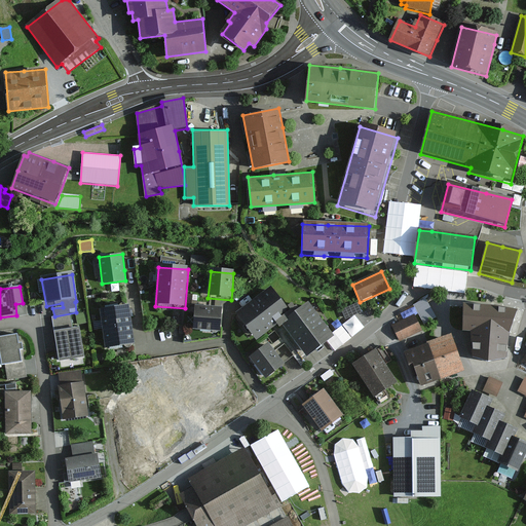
[(243,309),(235,315),(256,344),(276,329),(279,333),(284,329),(289,326),(288,323),(298,314),(291,304),(285,308),(270,290),(251,304),(247,299),(239,304),(243,309)]
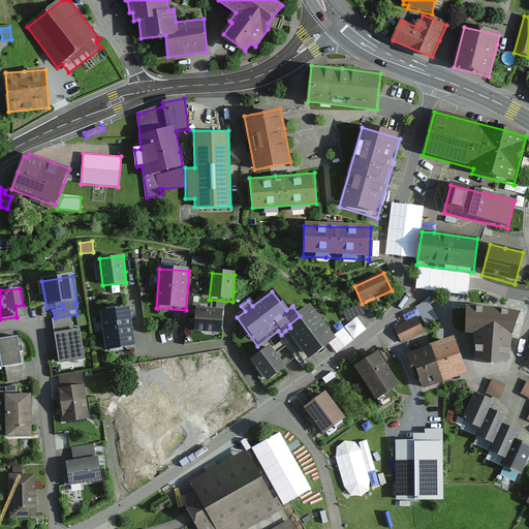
[(188,297),(188,308),(197,308),(198,297),(188,297)]
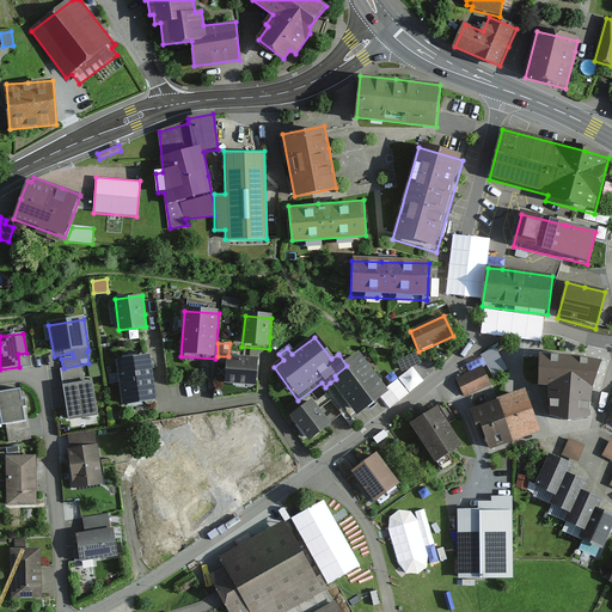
[(494,378),(507,369),(495,348),(482,355),(494,378)]
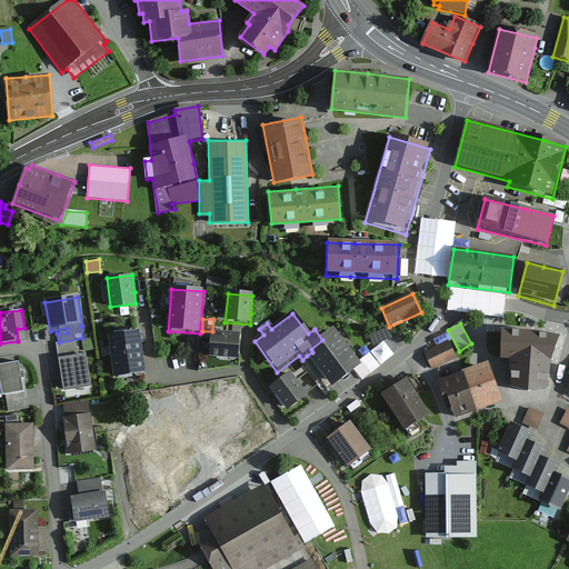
[(386,328),(370,336),(375,346),(390,338),(386,328)]
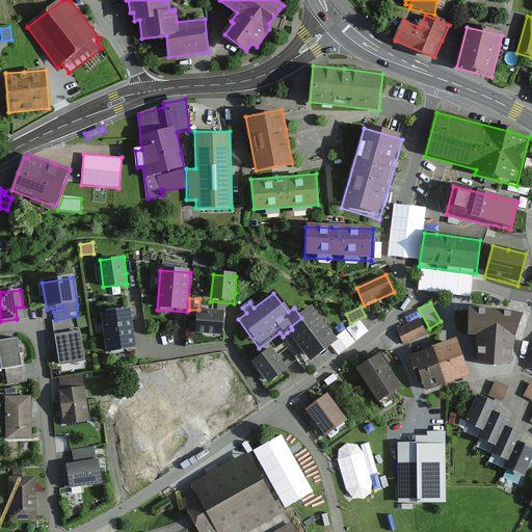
[(132,319),(130,309),(102,312),(107,351),(135,347),(133,329),(132,319)]
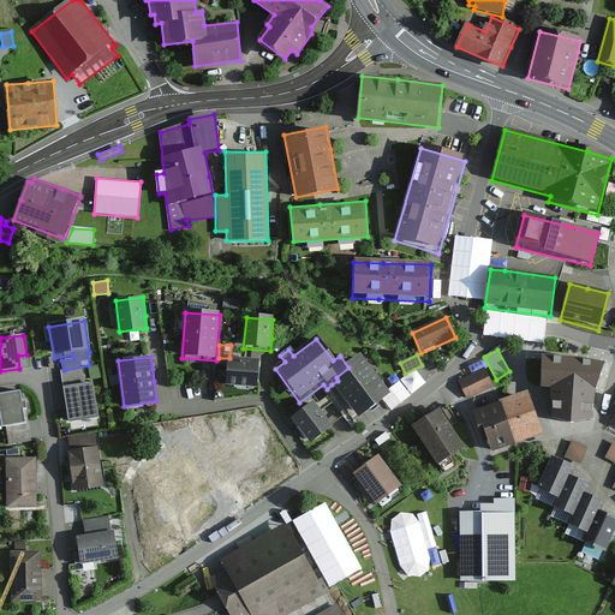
[(543,358),(542,390),(550,390),(553,421),(571,428),(592,423),(595,393),(601,381),(604,368),(584,363),(569,360),(543,358)]
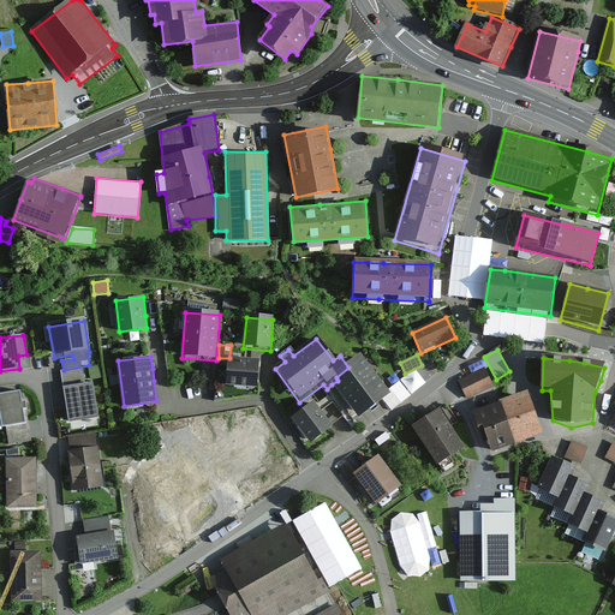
[(260,369),(260,363),(228,359),(225,387),(257,390),(260,369)]
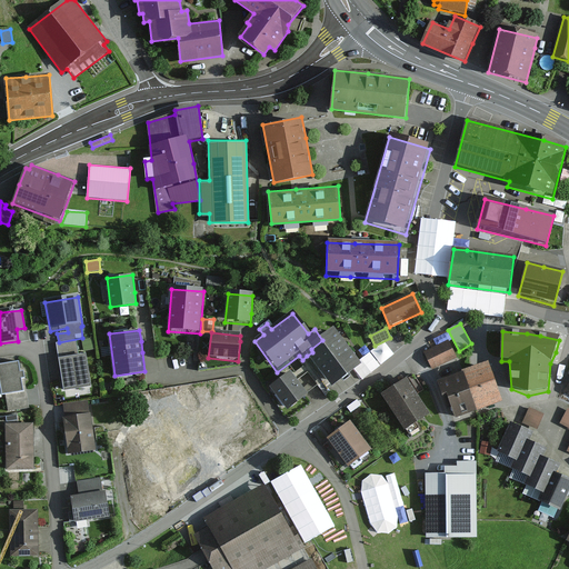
[(312,352),(307,356),(332,390),(361,368),(335,332),(322,340),(311,349),(312,352)]
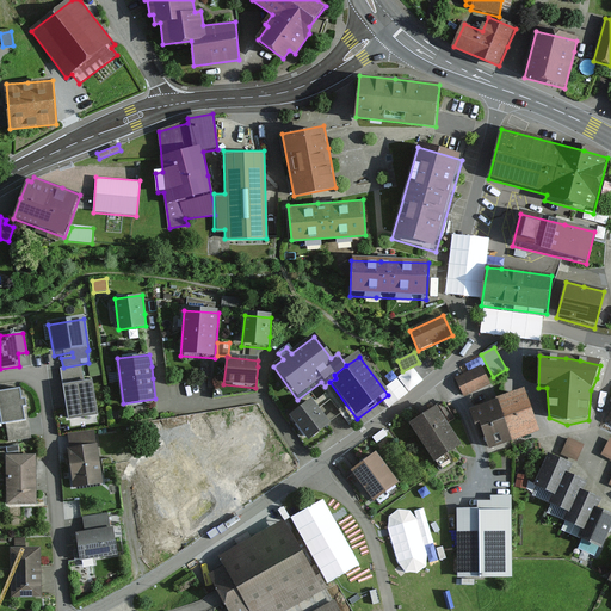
[(99,363),(88,365),(91,377),(102,376),(99,363)]
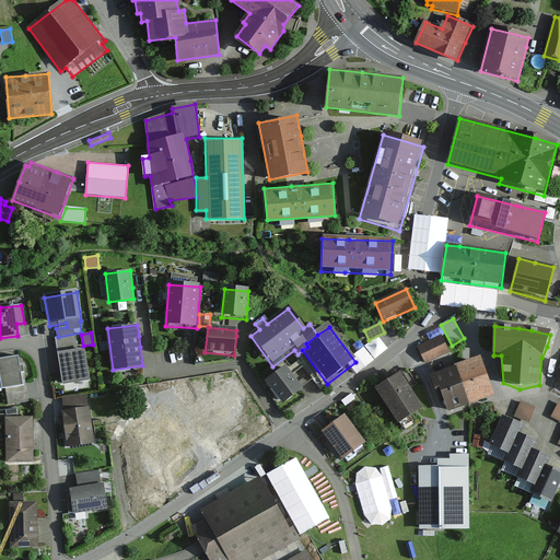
[(60,370),(63,386),(89,382),(84,350),(78,351),(74,336),(56,338),(60,370)]
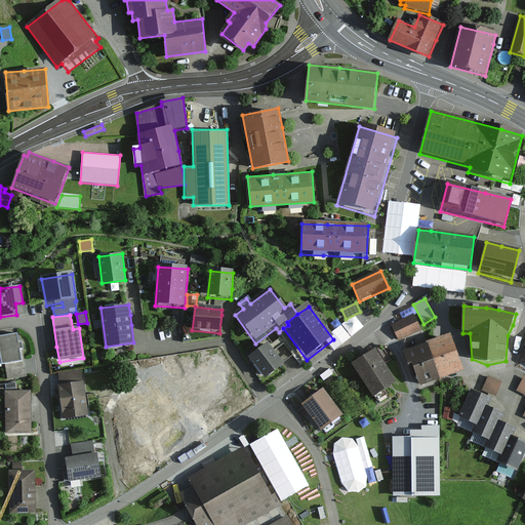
[(393,326),(400,340),(420,330),(413,316),(393,326)]
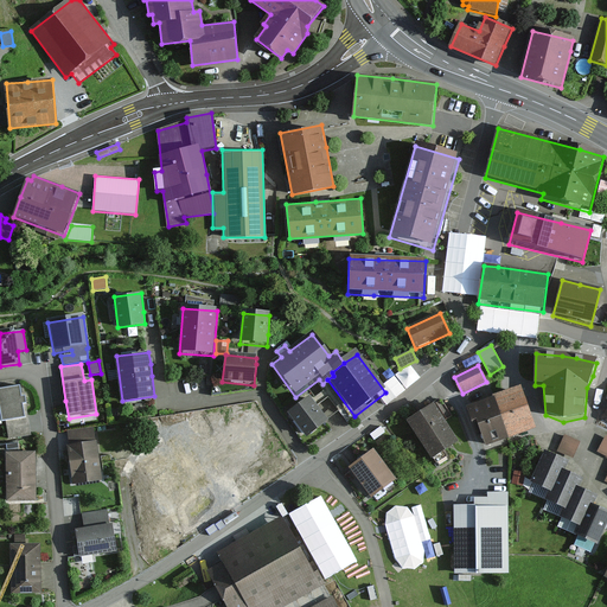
[(19,385),(0,389),(0,414),(1,421),(5,420),(8,436),(31,433),(25,395),(21,396),(19,385)]
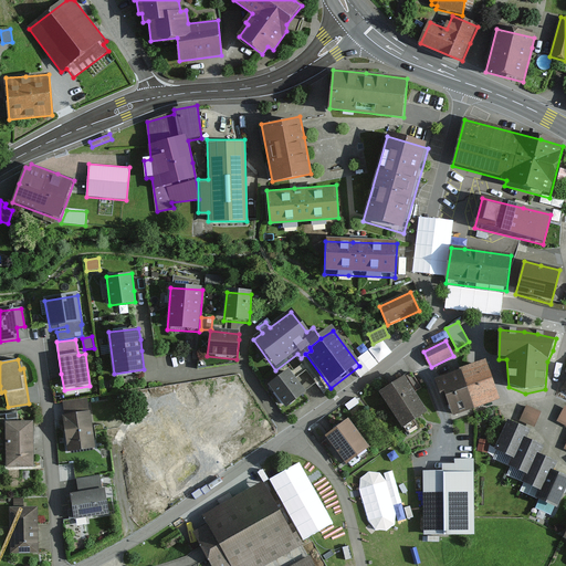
[(449,408),(453,418),(500,400),(492,383),(485,363),(461,371),(461,374),(452,377),(437,383),(447,408),(449,408)]
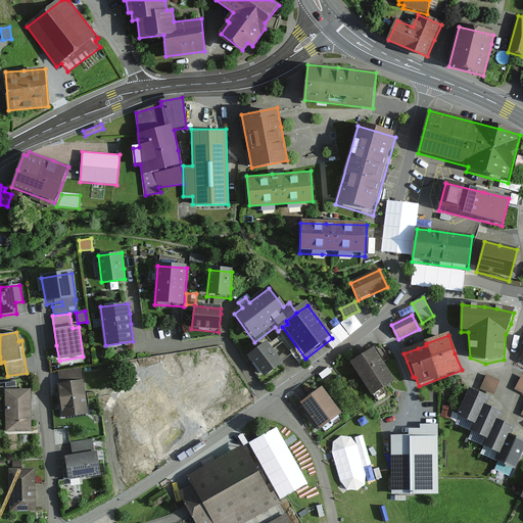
[(267,343),(247,358),(264,379),(283,365),(280,362),(291,354),(283,343),(273,350),(270,347),(267,343)]
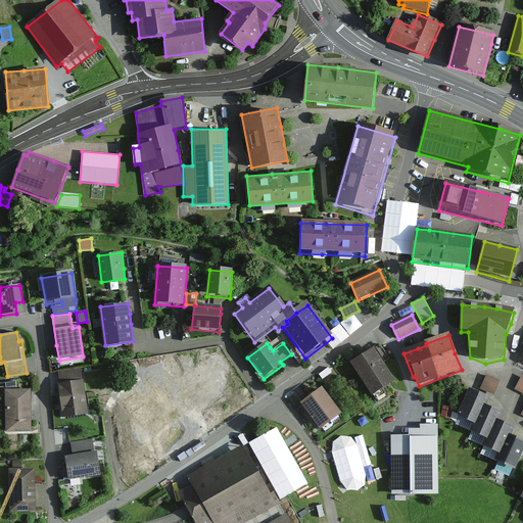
[(365,357),(351,366),(372,396),(393,382),(373,351),(365,357)]
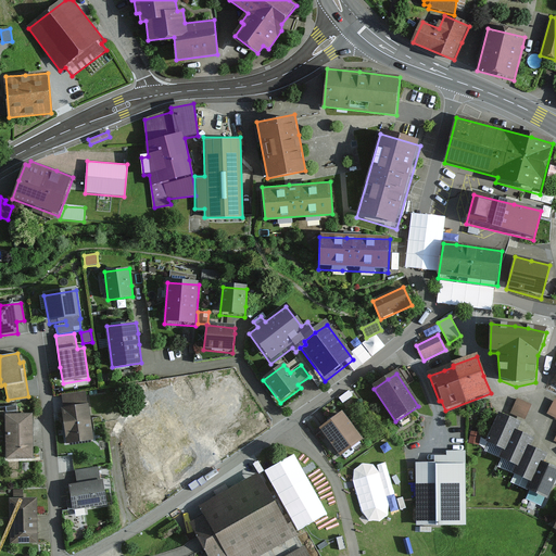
[(86,392),(62,395),(64,409),(62,411),(63,419),(67,445),(93,441),(89,406),(87,406),(86,392)]
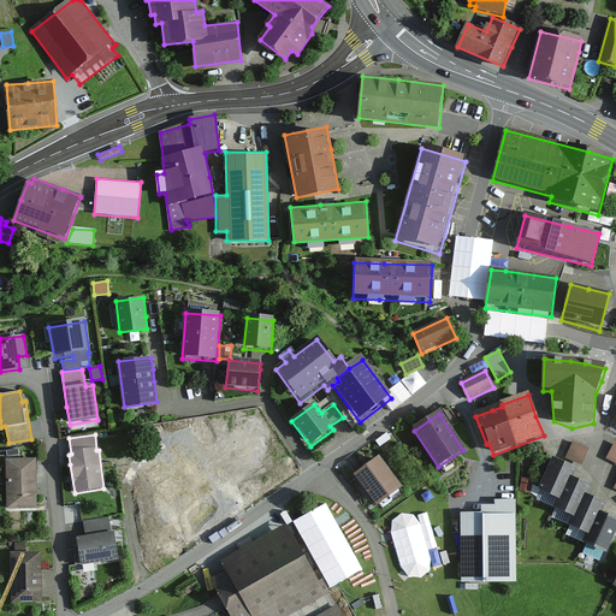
[(581,466),(588,449),(573,442),(566,460),(581,466)]
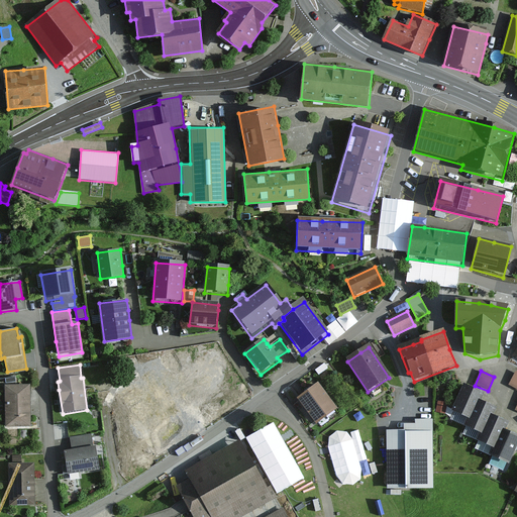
[(148,447),(191,422),(185,412),(196,406),(177,375),(163,383),(157,373),(117,397),(148,447)]
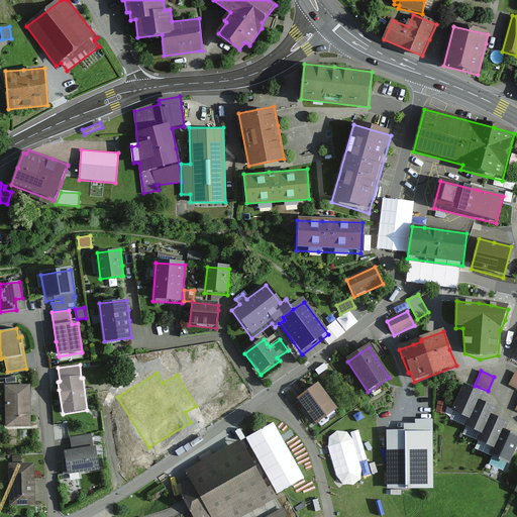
[(310,391),(297,401),(317,426),(337,411),(318,385),(310,391)]
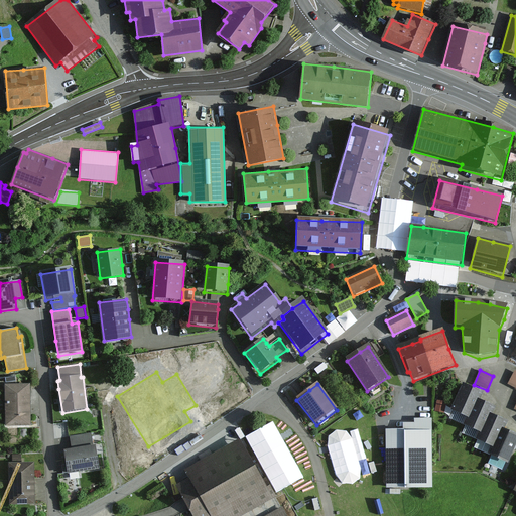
[(463,385),(450,412),(467,419),(469,420),(478,401),(482,402),(485,395),(476,391),(463,385)]
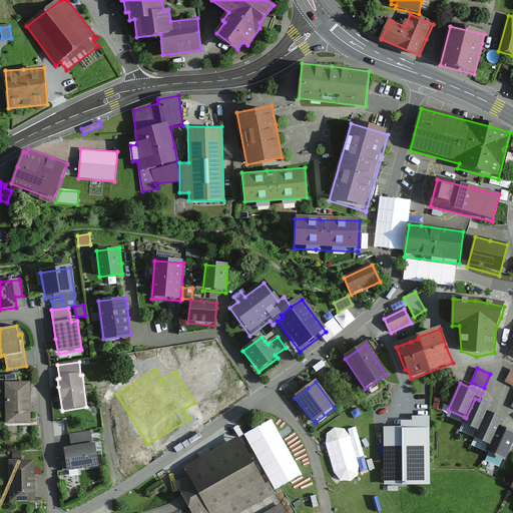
[(4,385),(5,424),(30,424),(30,394),(30,384),(4,385)]
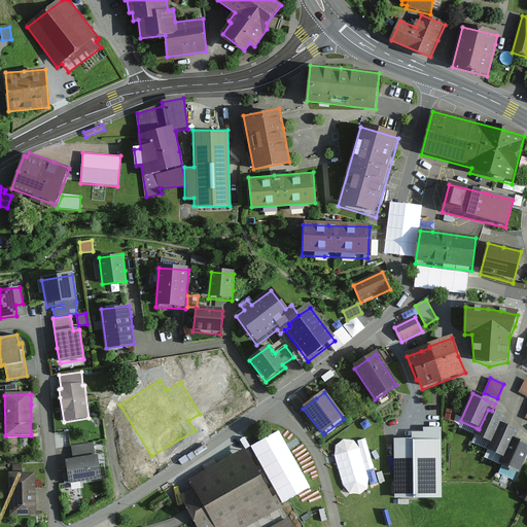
[(454,422),(456,412),(447,410),(445,420),(454,422)]
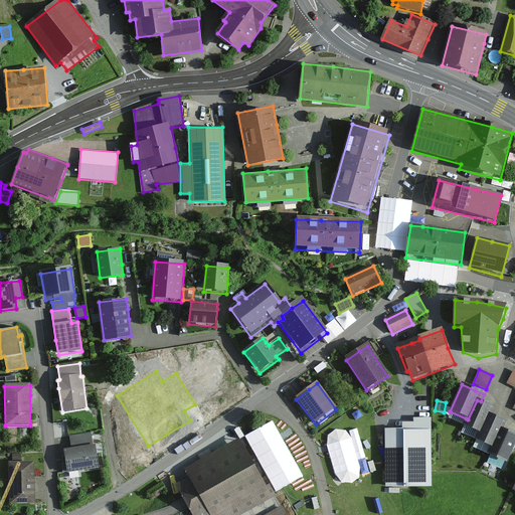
[(466,418),(463,425),(478,433),(481,434),(489,414),(493,415),(496,408),(487,404),(481,401),(477,400),(468,419),(466,418)]
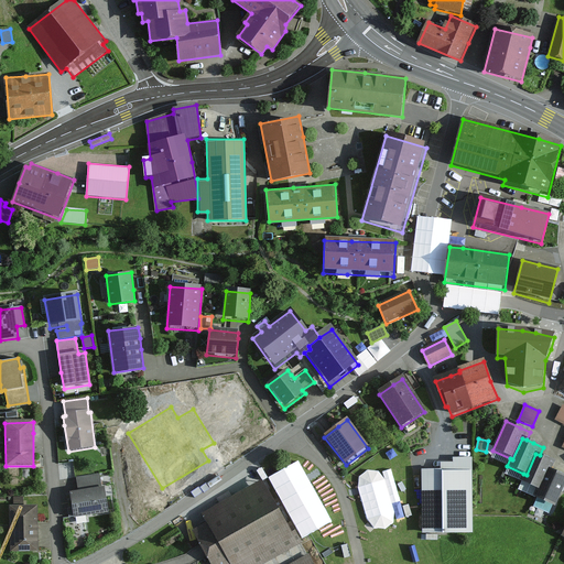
[(523,474),(519,481),(540,491),(550,470),(553,473),(556,463),(546,458),(540,455),(535,454),(527,475),(523,474)]
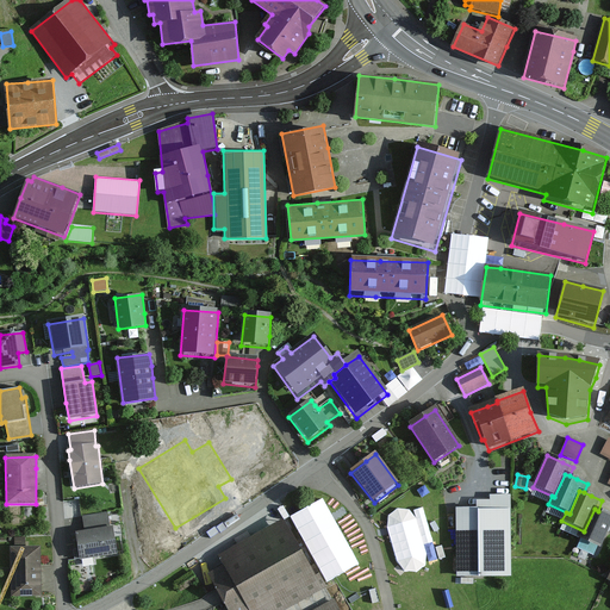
[(456,511),(458,579),(512,578),(511,496),(459,497),(459,511),(456,511)]
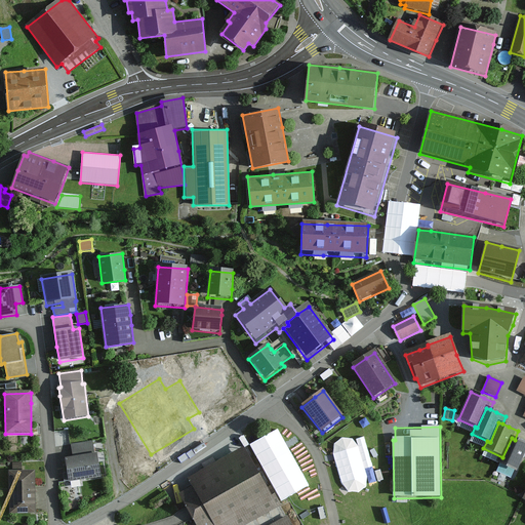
[(502,457),(499,466),(516,473),(524,453),(524,444),(521,442),(515,440),(512,438),(502,457)]
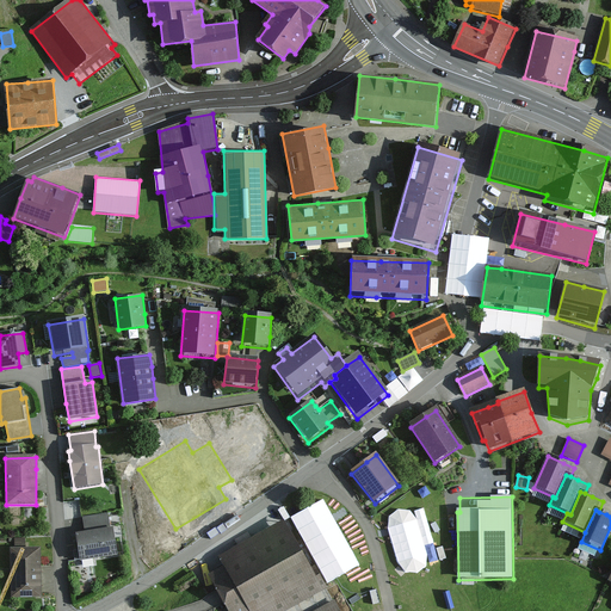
[(81,563),(118,556),(113,529),(111,529),(109,513),(82,518),(85,532),(75,535),(79,551),(74,551),(75,561),(81,560),(81,563)]
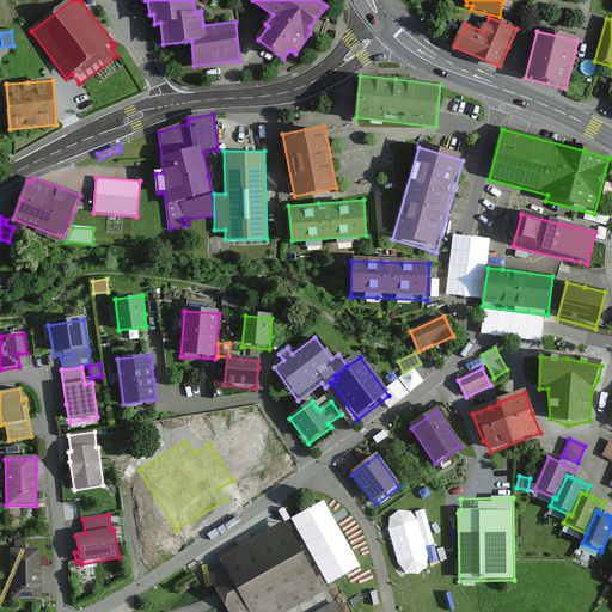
[(209,577),(227,611),(340,611),(314,568),(311,569),(285,521),(218,558),(224,569),(209,577)]
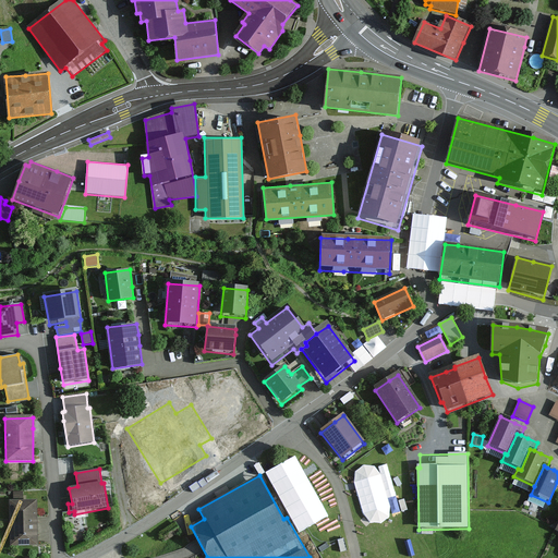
[(13,492),(13,502),(23,502),(23,492),(13,492)]
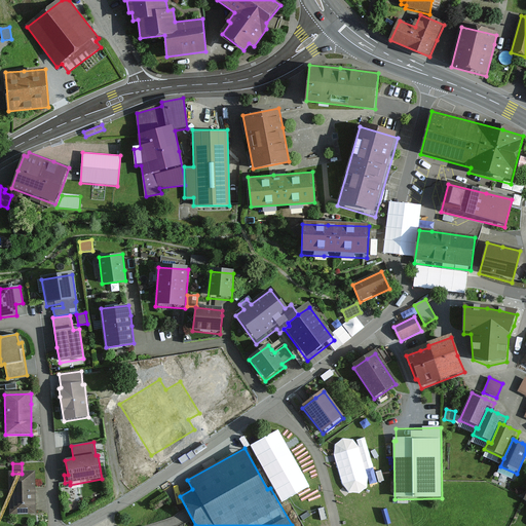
[(9,474),(9,516),(36,515),(35,494),(35,473),(22,474),(12,474),(9,474)]
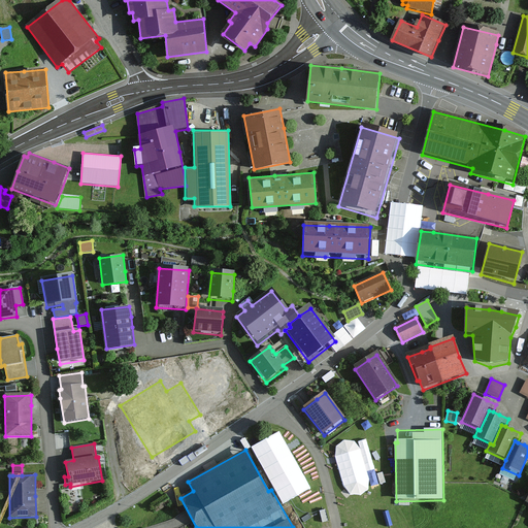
[(157,513),(171,503),(166,495),(152,504),(157,513)]
